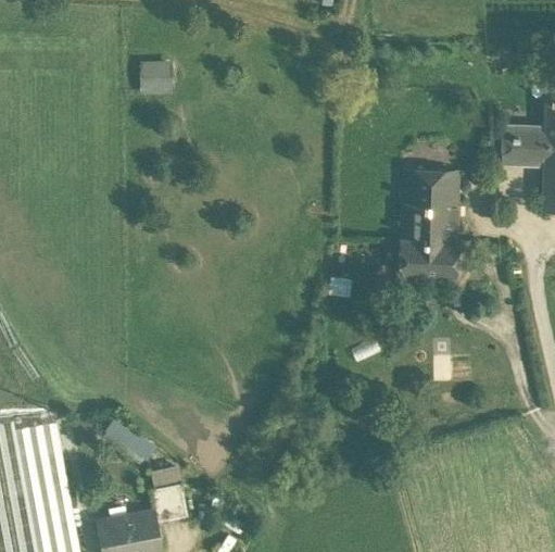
[(137,61),(138,93),(169,92),(168,60),(137,61)]
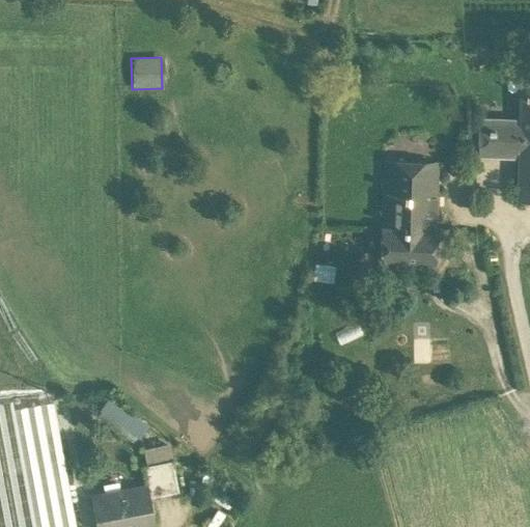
[(529,82),(522,82),(521,123),(520,160),(519,202),(529,202),(529,82)]
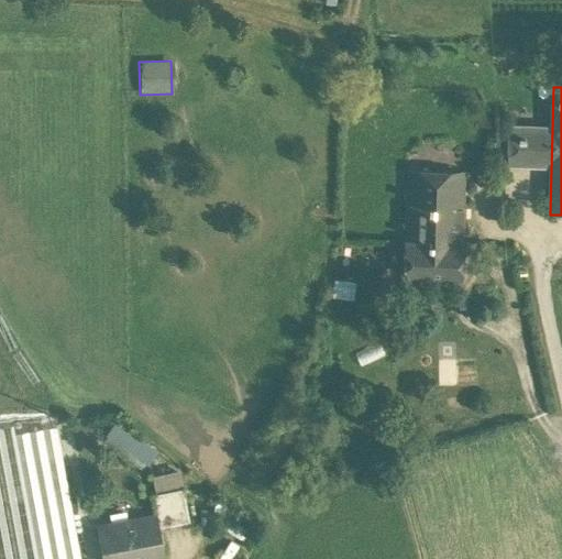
[(552,131),(510,130),(509,167),(551,170),(552,131)]
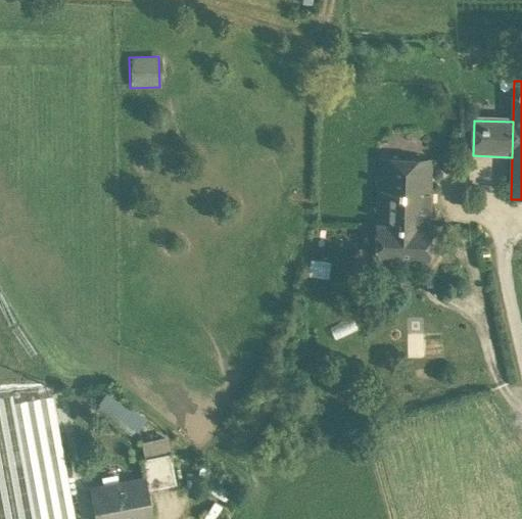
[(431,164),(381,161),(379,228),(377,227),(376,260),(430,263),(431,231),(429,230),(431,164)]
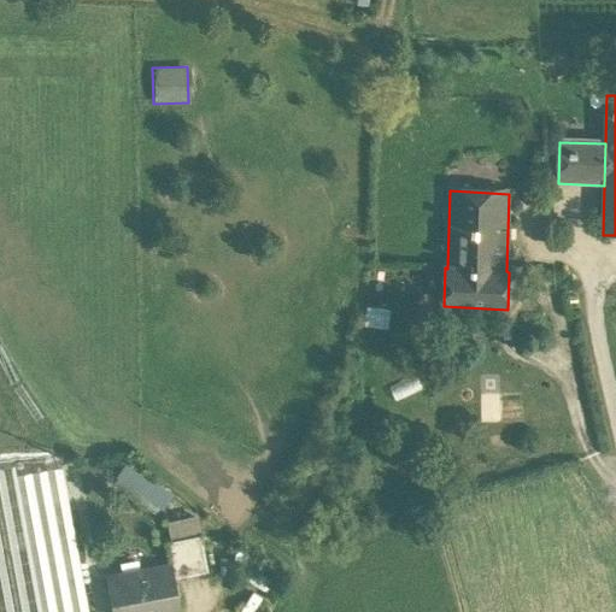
[(159,513),(172,494),(124,463),(112,483),(159,513)]
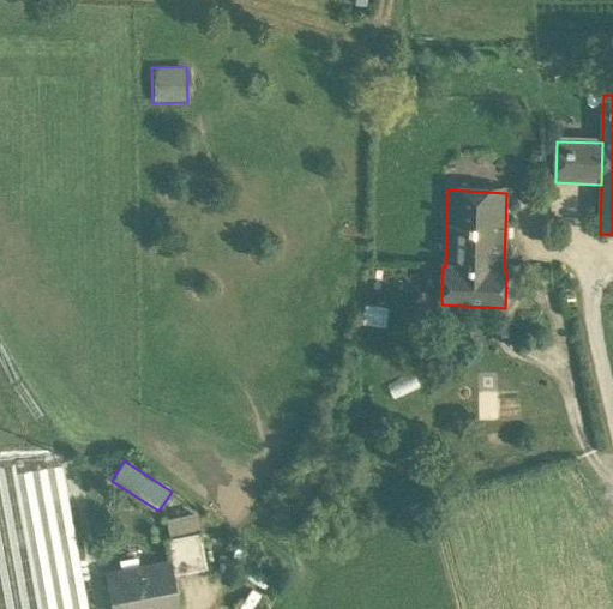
[(0,518),(0,560),(85,546),(78,505),(0,518)]
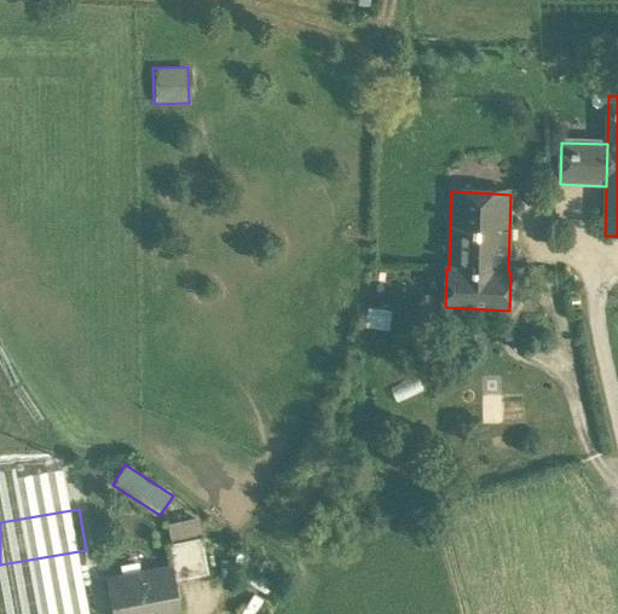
[(202,539),(167,546),(172,571),(174,571),(177,583),(209,575),(202,539)]
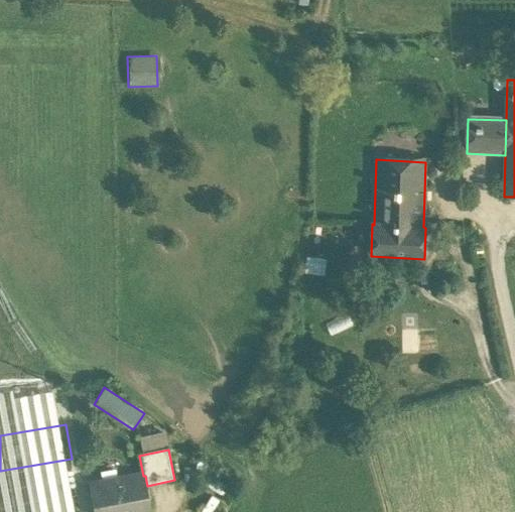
[(143,476),(90,487),(94,511),(152,511),(147,486),(145,476),(143,476)]
